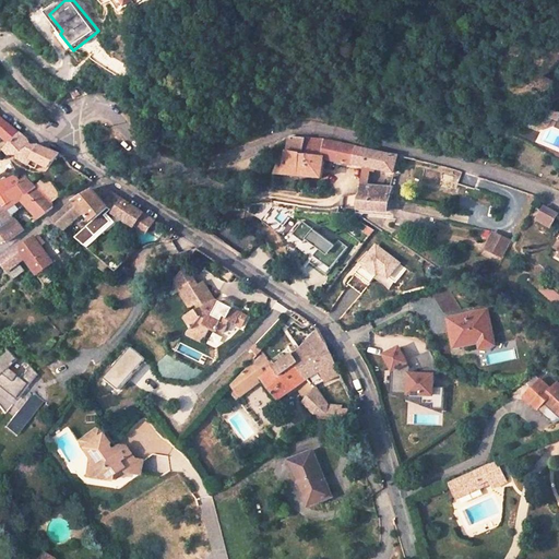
[(168,0),(155,9),(158,15),(174,6),(169,0),(168,0)]
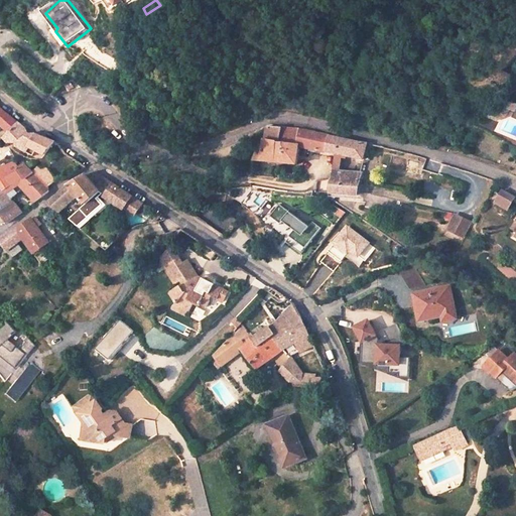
[(68,81),(72,86),(77,83),(74,78),(68,81)]
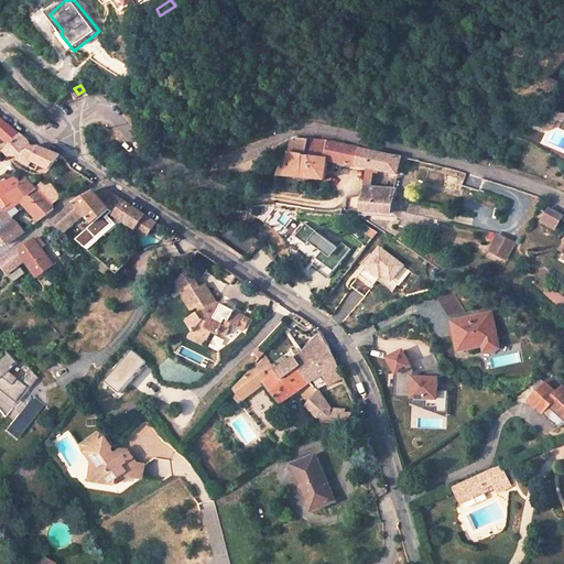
[(561,110),(555,108),(556,107),(554,106),(552,112),(546,115),(539,111),(535,118),(546,122),(556,118),(561,110)]
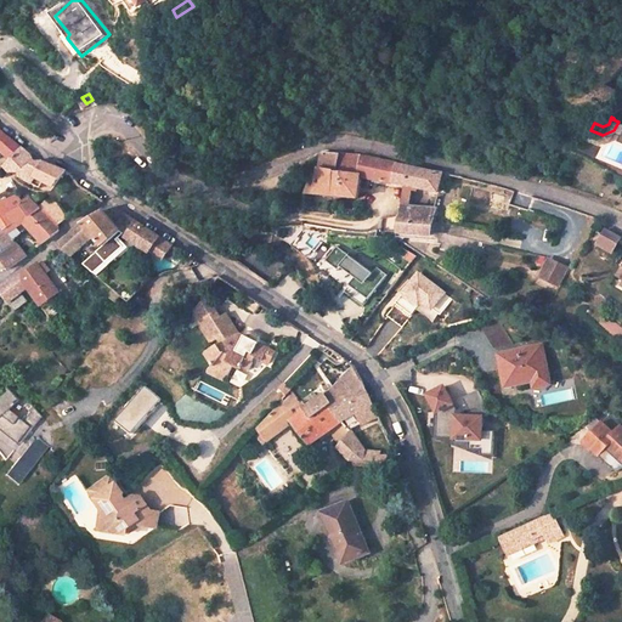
[(37,176),(54,188),(64,173),(61,171),(51,168),(40,162),(32,162),(28,156),(21,150),(0,131),(0,148),(1,150),(0,151),(0,152),(10,162),(4,168),(32,185),(37,176)]
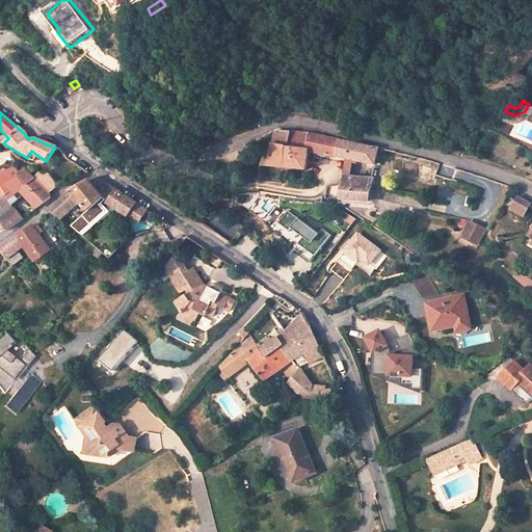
[(356,159),(375,163),(378,148),(364,144),(340,139),(314,134),(310,133),(290,131),(275,129),(272,140),(272,151),(266,149),(259,164),(287,167),(307,168),(309,150),(337,156),(347,158),(356,159)]
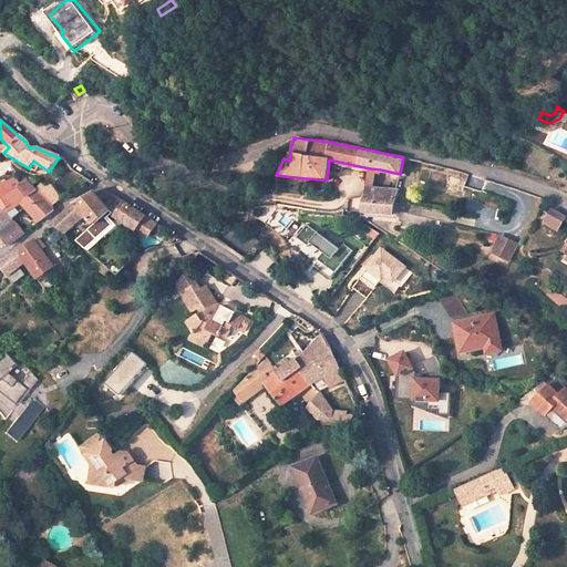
[(380,169),(370,168),(368,184),(373,185),(374,173),(380,174),(380,169)]
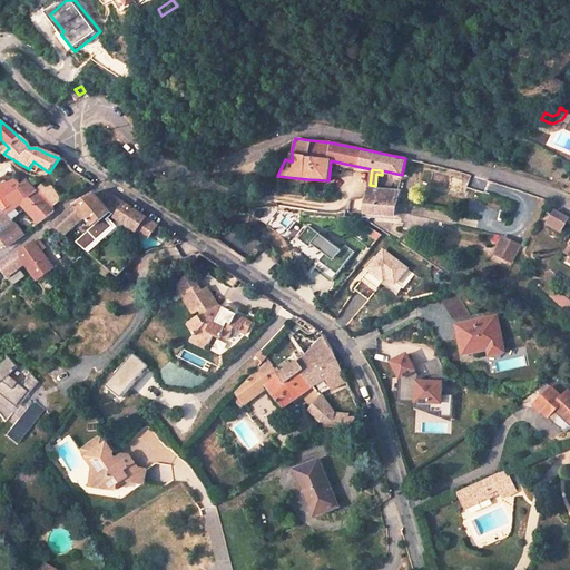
[(0,236),(0,237),(7,247),(8,246),(25,234),(31,228),(17,215),(11,220),(6,214),(20,204),(38,224),(52,213),(51,207),(60,199),(43,182),(35,189),(26,182),(17,187),(12,179),(0,186),(0,208),(1,209),(0,209),(0,227),(1,229),(0,231),(0,232),(2,235),(0,236)]
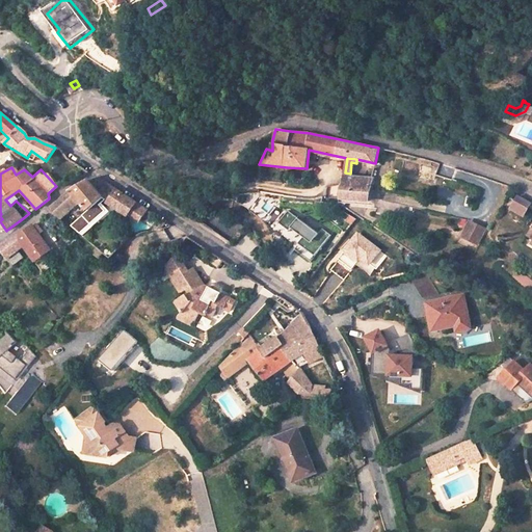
[(345,173),(341,198),(367,201),(370,189),(372,179),(350,174),(345,173)]
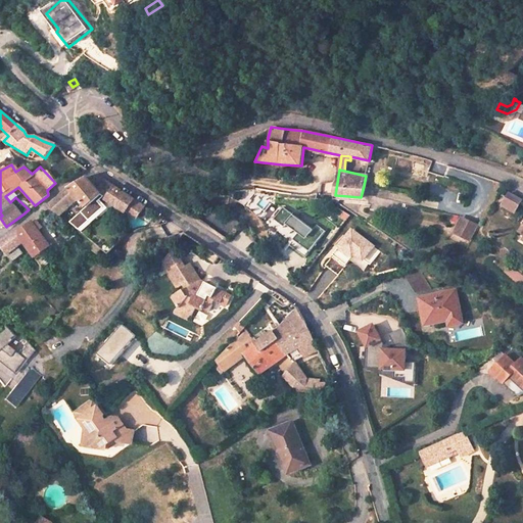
[(101,190),(108,183),(105,181),(94,174),(82,180),(69,187),(49,206),(41,216),(51,224),(58,215),(56,212),(75,196),(84,206),(99,193),(101,190)]
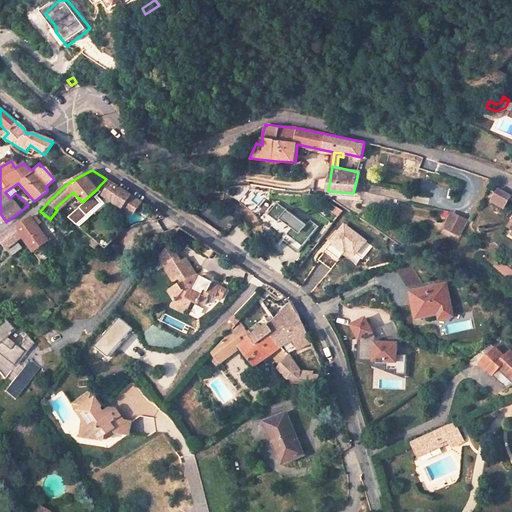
[(97,189),(102,194),(111,182),(106,179),(99,186),(97,189)]
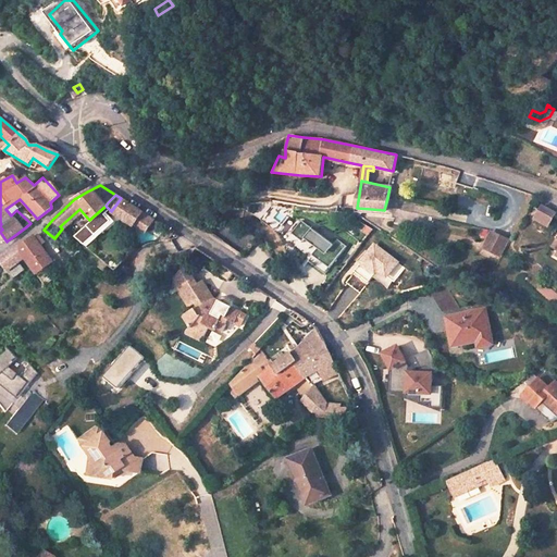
[(111,211),(132,224),(141,212),(121,198),(111,211)]
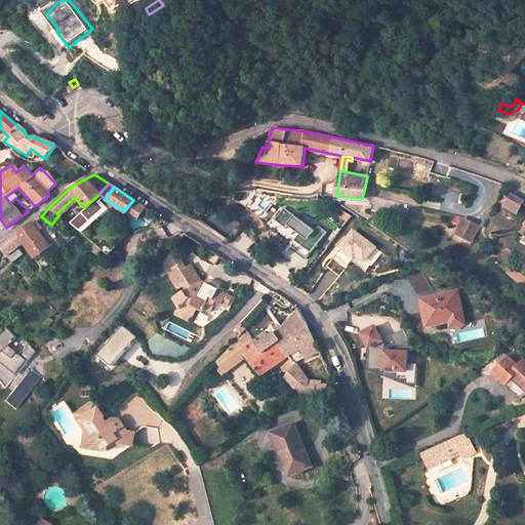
[(506,207),(517,213),(523,202),(512,196),(506,207)]
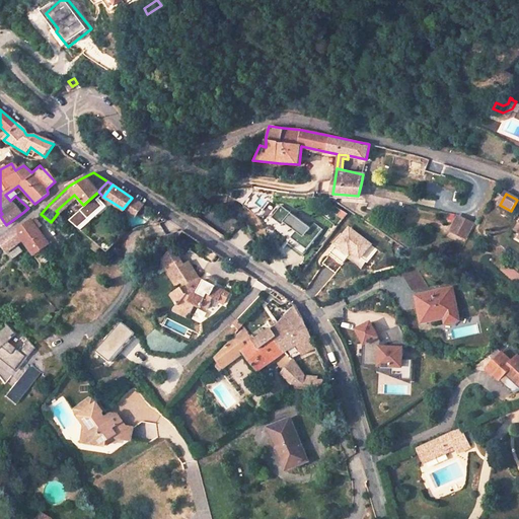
[(132,198),(123,209),(128,213),(134,217),(135,215),(143,205),(132,198)]
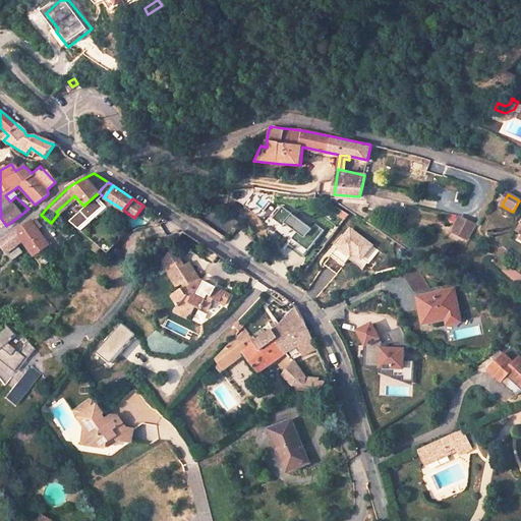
[(282,224),(284,222),(296,231),(287,243),(303,254),(322,229),(313,223),(310,227),(280,205),(272,217),(282,224)]
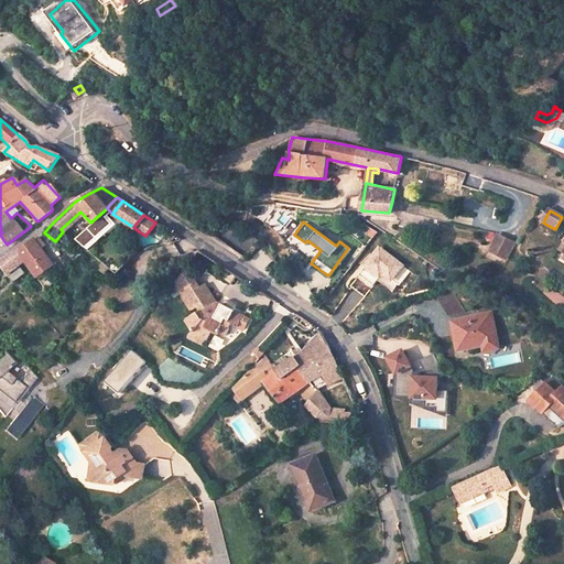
[(167,242),(170,242),(174,236),(169,231),(161,243),(167,242)]
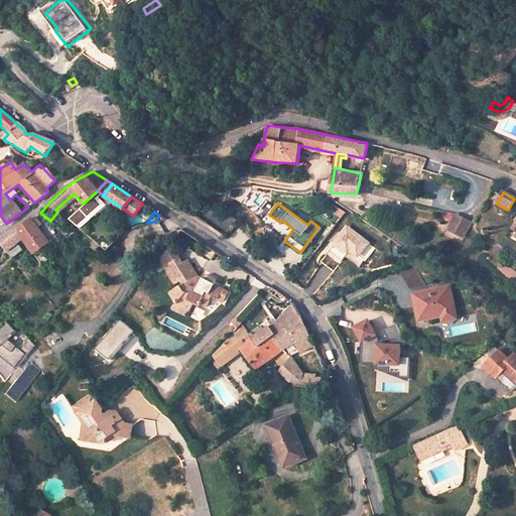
[(0,239),(0,244),(6,252),(8,251),(18,243),(22,239),(33,254),(47,243),(29,220),(18,228),(9,232),(0,239)]
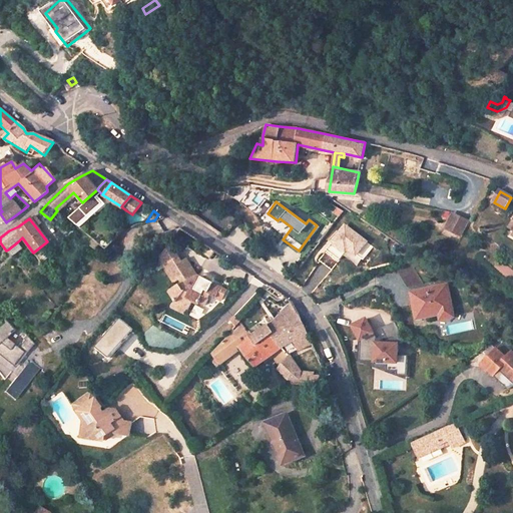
[(445,234),(460,240),(466,226),(451,219),(445,234)]
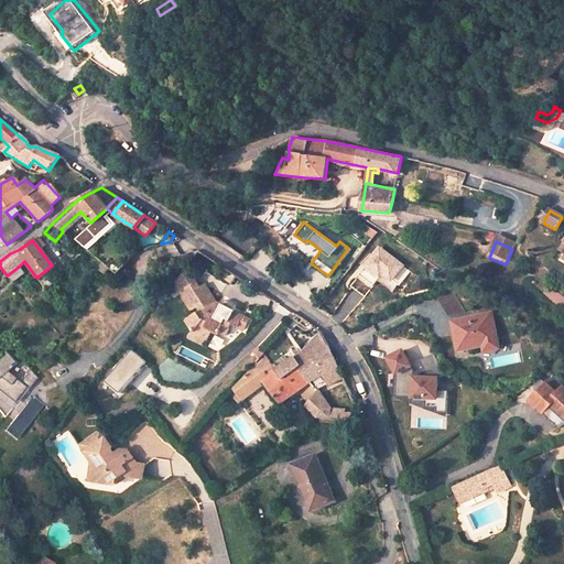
[(403,267),(379,247),(364,264),(366,267),(359,274),(373,285),(381,275),(390,283),(403,267)]
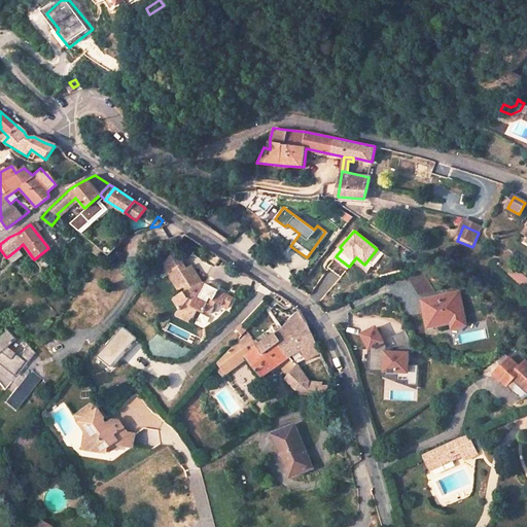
[(8,256),(13,262),(24,254),(19,248),(8,256)]
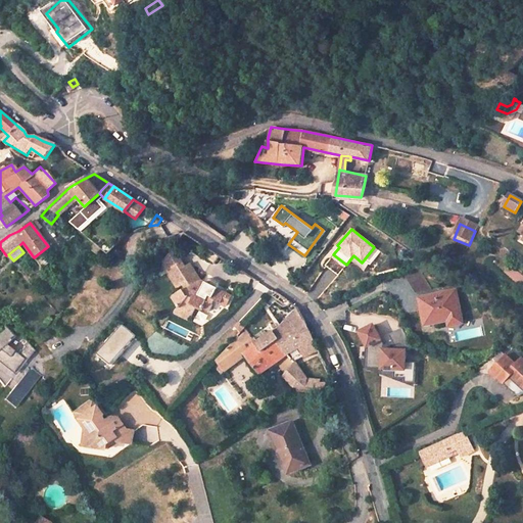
[(173,313),(187,321),(193,307),(199,311),(201,307),(207,312),(212,300),(219,303),(224,292),(215,288),(211,294),(200,289),(202,285),(198,283),(199,281),(195,275),(190,278),(188,275),(193,271),(188,263),(183,265),(180,262),(165,270),(176,287),(180,284),(182,287),(170,294),(176,303),(173,313)]
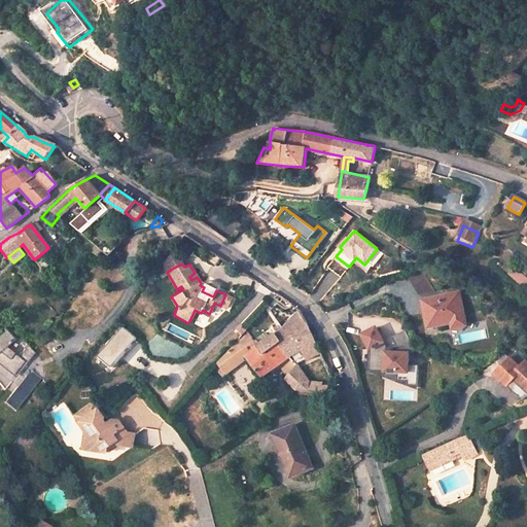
[(426,275),(412,282),(421,297),(434,289),(426,275)]
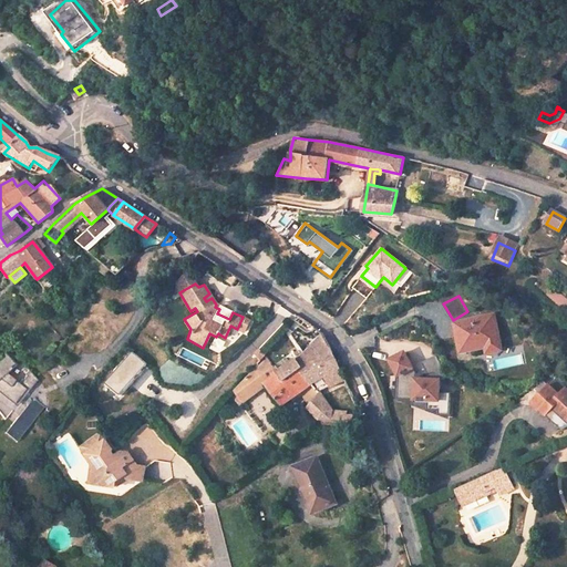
[(219,309),(217,313),(229,319),(233,312),(235,306),(224,300),(219,309)]
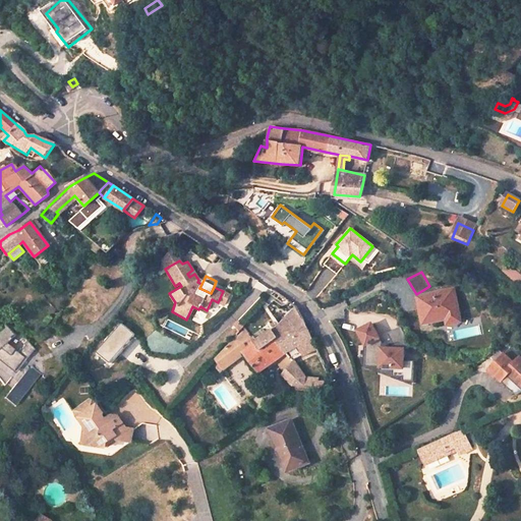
[(446,323),(459,320),(452,288),(416,296),(422,323),(444,317),(446,323)]
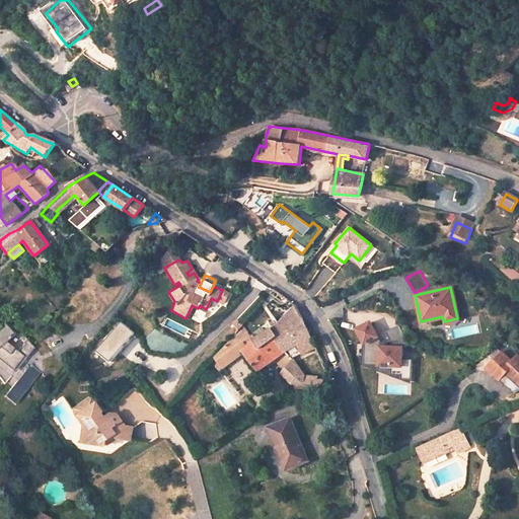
[(301,356),(315,348),(301,317),(296,308),(293,306),(276,324),(278,325),(269,329),(252,343),(242,328),(233,339),(257,371),(283,349),(285,352),(296,345),(301,356)]
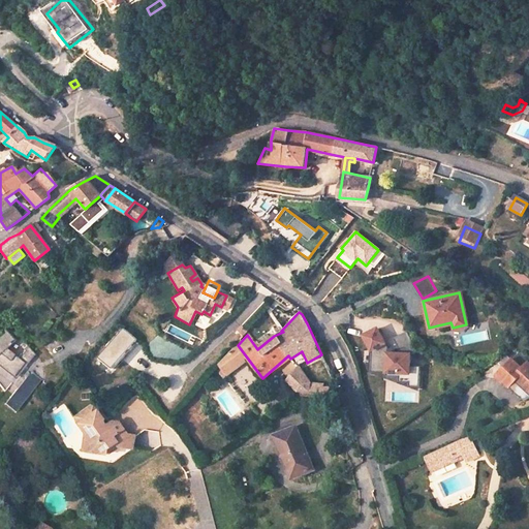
[(385,346),(375,328),(362,335),(370,350),(369,372),(384,372),(384,375),(397,376),(397,381),(407,382),(407,386),(417,386),(418,366),(408,366),(409,354),(409,353),(398,353),(385,352),(385,346)]
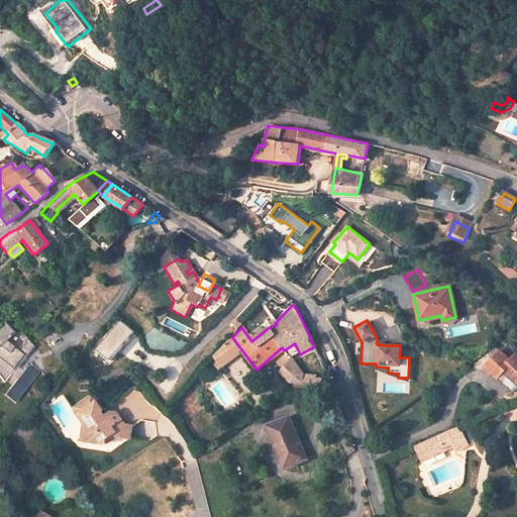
[(8,387),(17,395),(38,371),(41,371),(41,367),(41,363),(40,357),(38,353),(35,348),(32,346),(33,344),(19,326),(16,330),(7,321),(0,325),(0,376),(3,381),(10,372),(16,377),(8,387)]
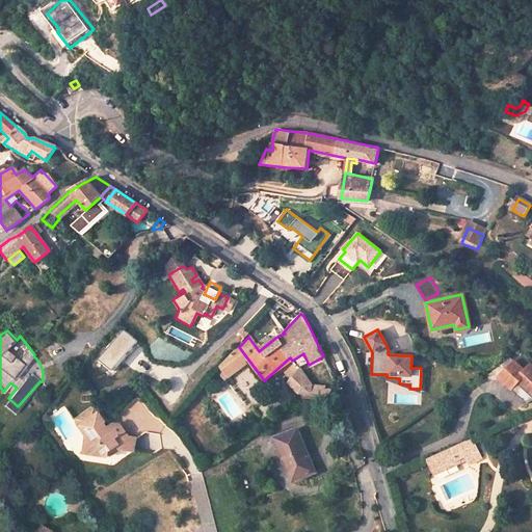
[(126,330),(102,360),(115,371),(139,342),(126,330)]
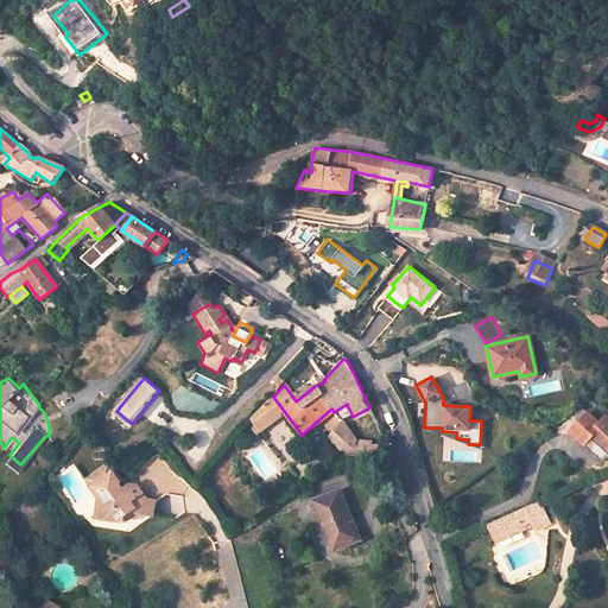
[(475,398),(466,380),(450,387),(457,401),(457,406),(470,406),(470,407),(474,407),(475,398)]
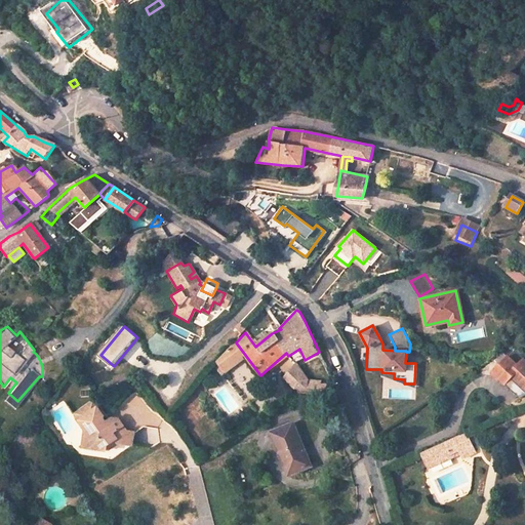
[(215,362),(225,373),(232,367),(230,365),(235,361),(226,350),(215,362)]
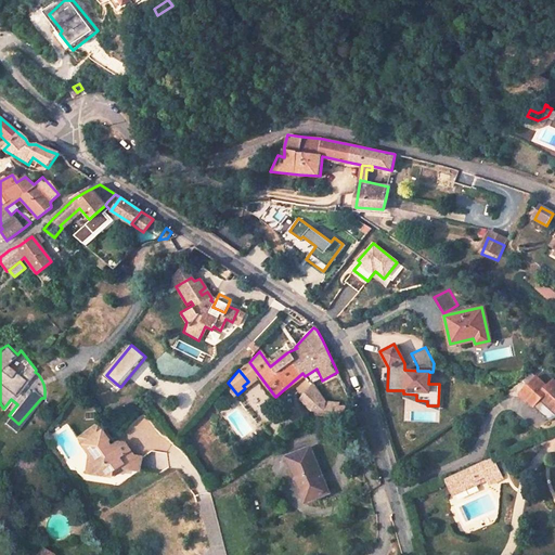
[(554,415),(554,378),(547,385),(537,376),(523,394),(551,418),(554,415)]
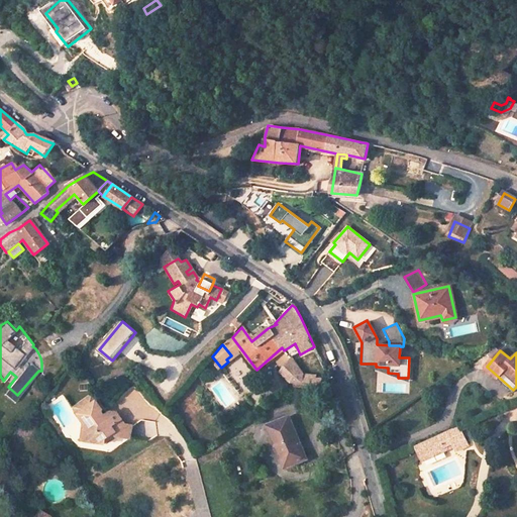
[(290,384),(320,384),(320,381),(314,380),(314,377),(301,374),(290,357),(278,372),(290,384)]
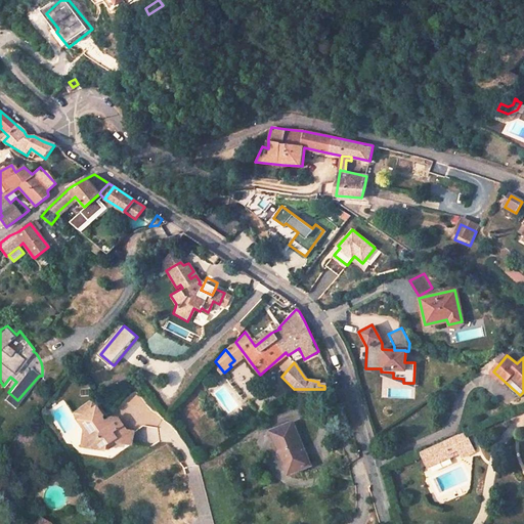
[(12,407),(17,400),(8,392),(2,398),(12,407)]
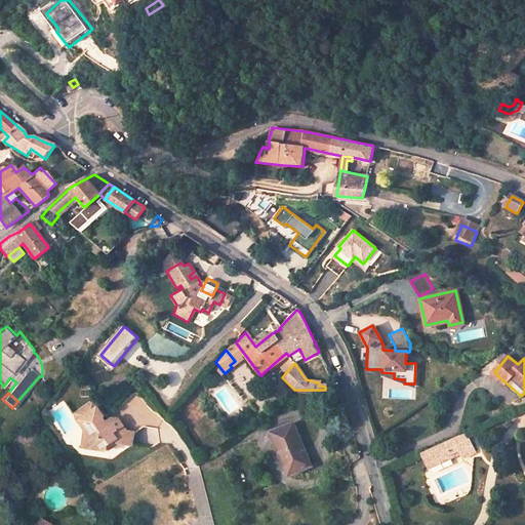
[(85,447),(108,450),(109,446),(118,439),(114,433),(123,427),(119,420),(113,420),(108,423),(105,419),(105,416),(94,402),(78,414),(88,429),(85,447)]
